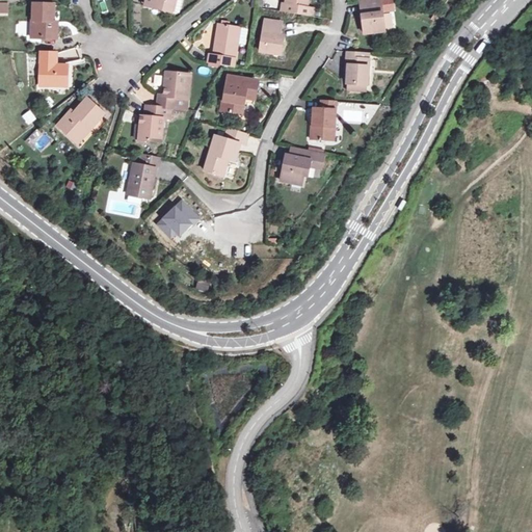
[(175,0),(148,0),(147,6),(173,12),(175,0)]
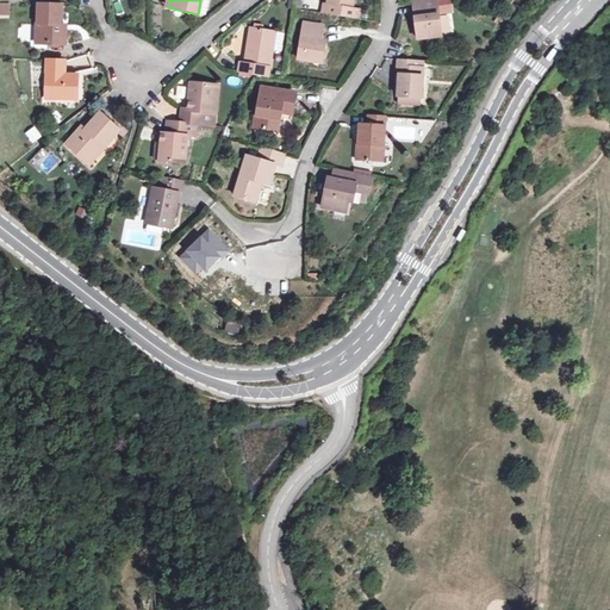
[(211,0),(200,0),(198,14),(207,17),(211,0)]
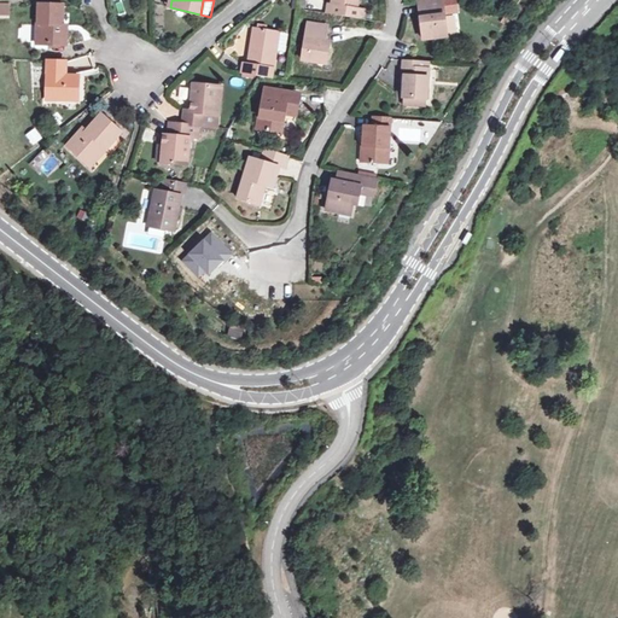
[(328,5),(327,13),(351,17),(353,10),(356,10),(357,0),(333,0),(332,6),(328,5)]
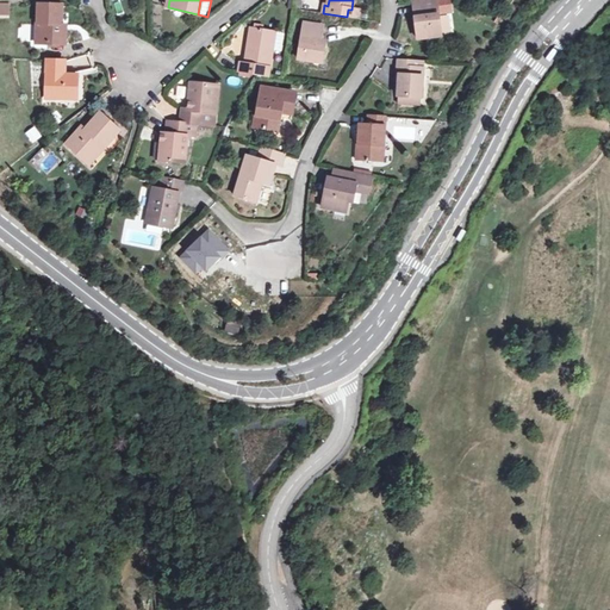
[(61,44),(62,23),(63,5),(39,4),(38,43),(61,44)]
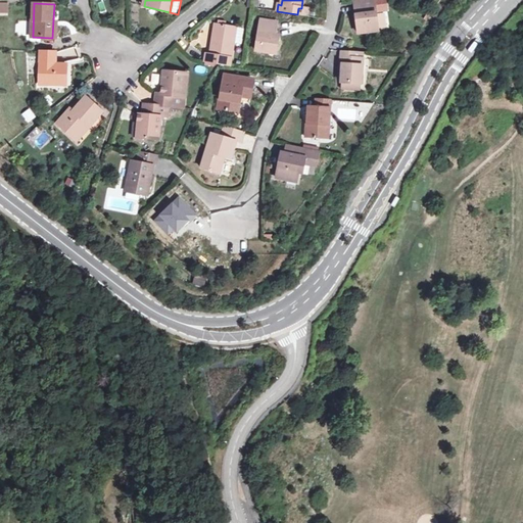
[(375,5),(354,7),(358,33),(378,31),(375,5)]
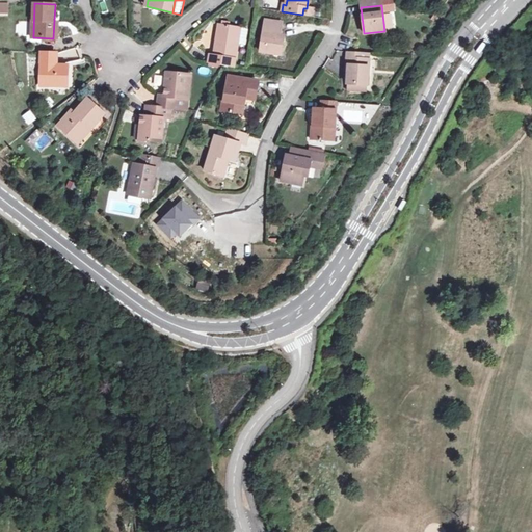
[(387,29),(395,29),(395,19),(387,19),(387,29)]
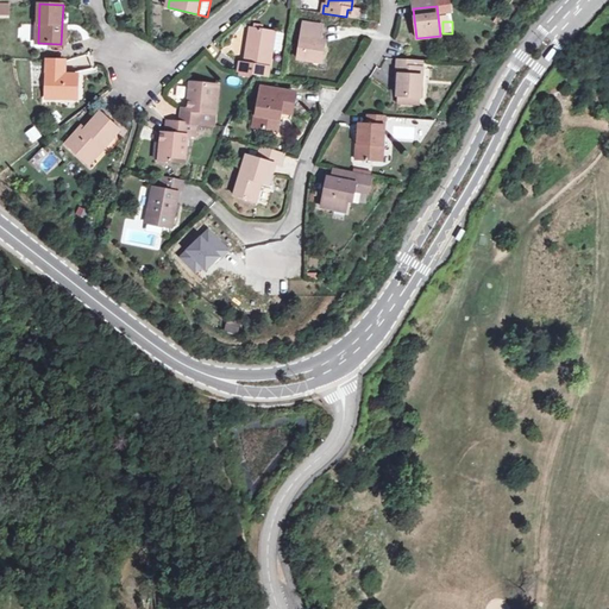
[(302,30),(321,32),(322,25),(303,23),(302,30)]
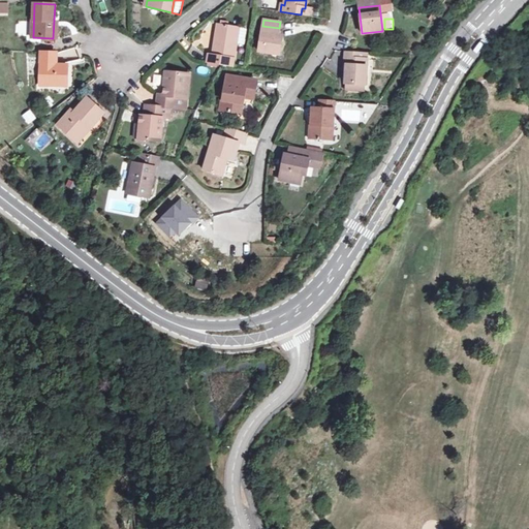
[(207,62),(234,66),(240,27),(218,24),(212,55),(209,55),(207,62)]
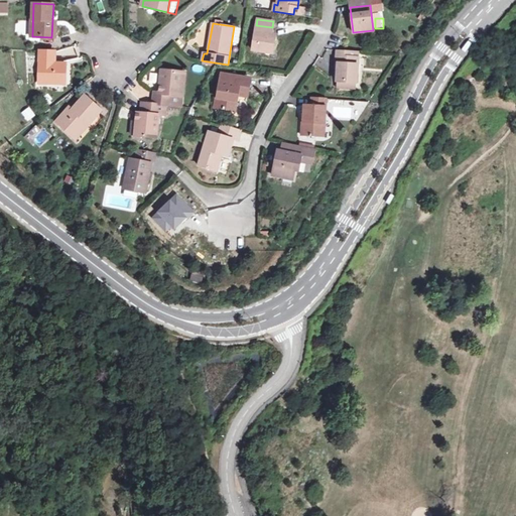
[(272,27),(256,25),(253,50),(272,53),(275,35),(271,34),(272,27)]
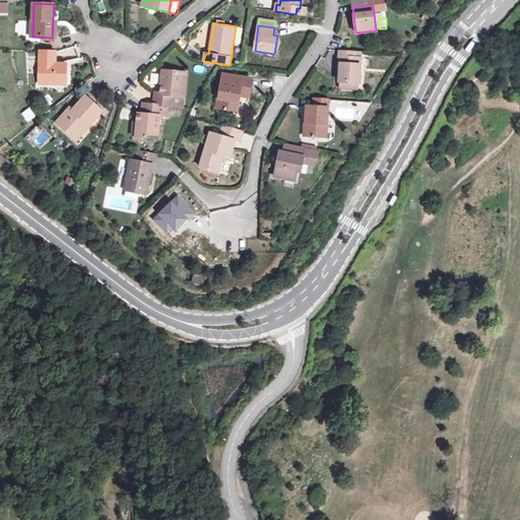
[(339,50),(338,56),(361,58),(362,51),(339,50)]
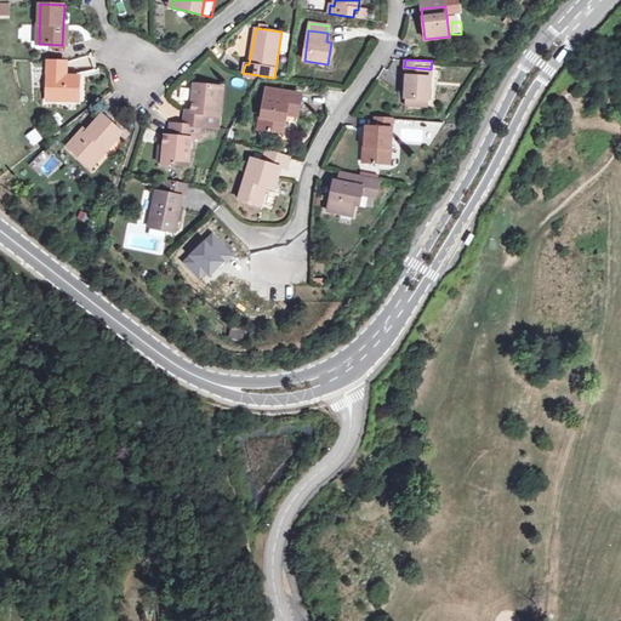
[(67,62),(49,62),(47,100),(79,101),(79,77),(67,75),(67,62)]
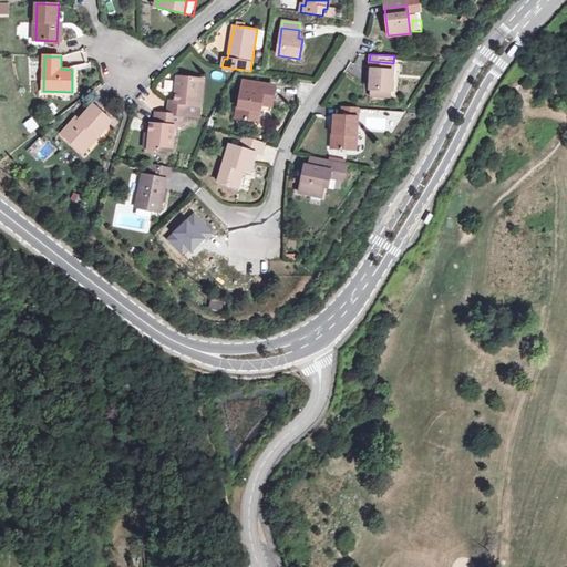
[(392,91),(393,63),(369,61),(369,70),(371,70),(370,90),(392,91)]
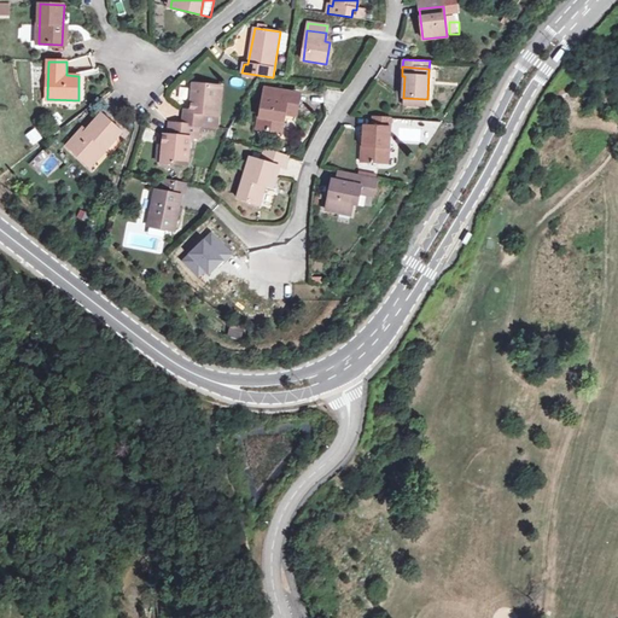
[(216,100),(217,87),(194,85),(191,112),(186,111),(185,124),(196,126),(199,126),(216,127),(219,112),(220,100),(216,100)]
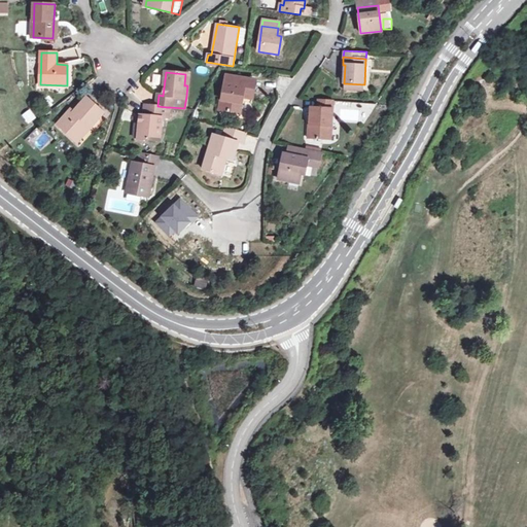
[(226,76),(222,101),(227,101),(225,111),(241,113),(243,97),(253,99),(256,82),(241,80),(241,78),(226,76)]
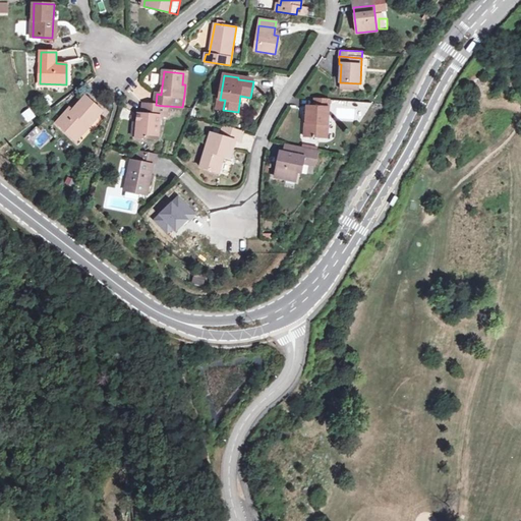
[(58,123),(74,138),(88,124),(91,127),(104,112),(85,97),(73,110),(71,109),(58,123)]
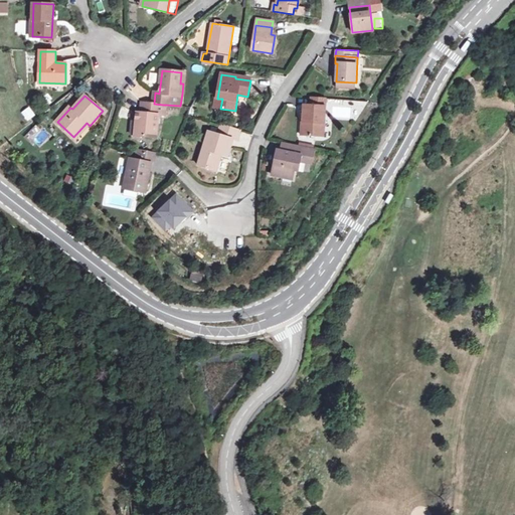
[(303,104),(302,121),(302,134),(324,135),(326,98),(311,97),(310,105),(303,104)]
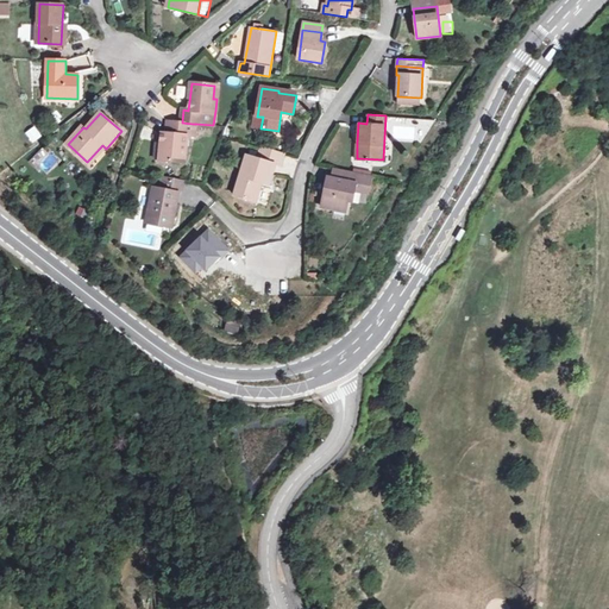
[(193,124),(182,123),(168,121),(167,133),(163,133),(162,144),(159,159),(159,161),(184,163),(188,136),(190,136),(193,124)]
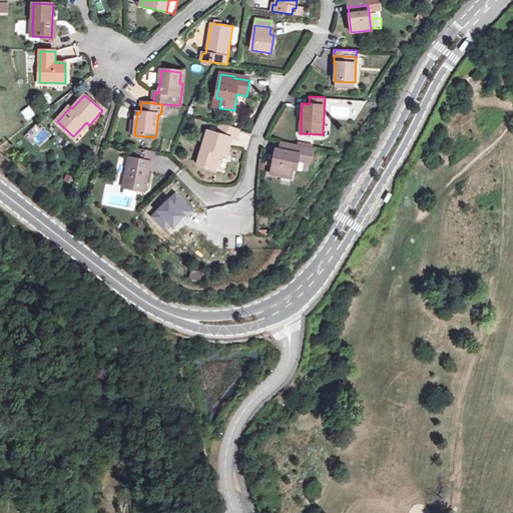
[(20,112),(28,122),(36,116),(29,106),(20,112)]
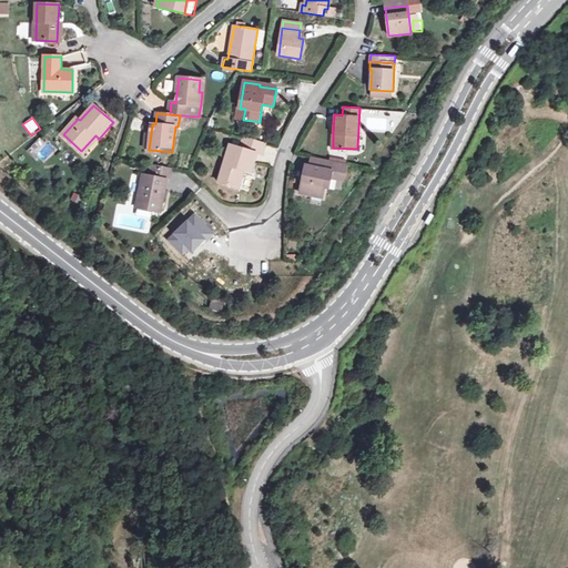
[(95,135),(81,151),(84,153),(99,139),(95,135)]
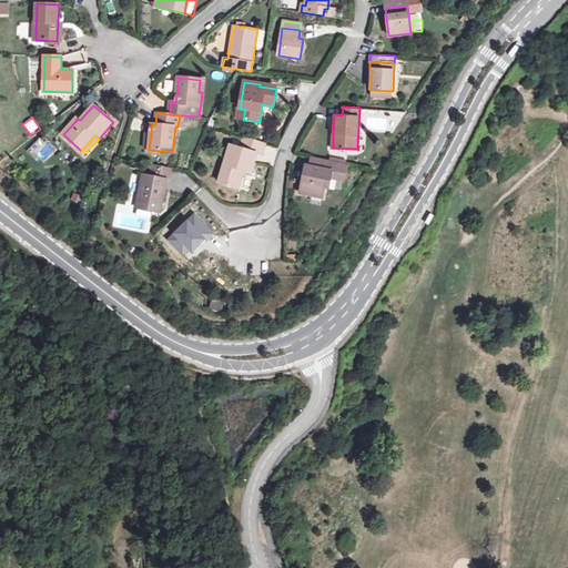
[(244,138),(241,149),(257,153),(262,155),(265,144),(244,138)]
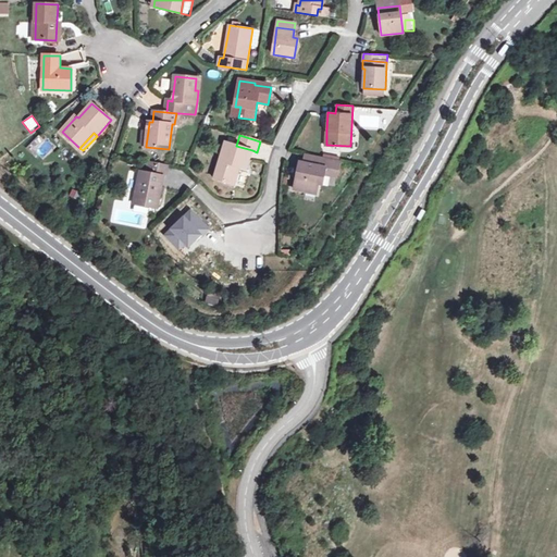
[(252,150),(236,146),(225,143),(214,178),(234,185),(239,166),(246,169),(252,150)]
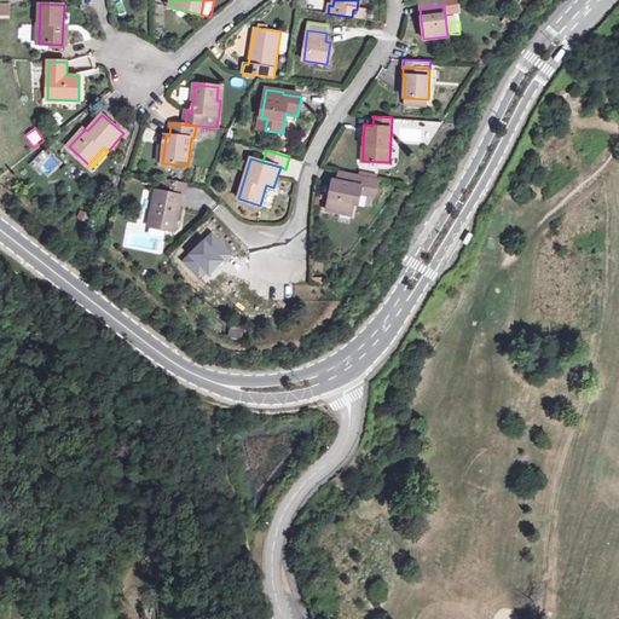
[(351,214),(353,202),(357,185),(363,185),(362,190),(375,192),(379,179),(340,172),(339,180),(334,180),(328,209),(351,214)]
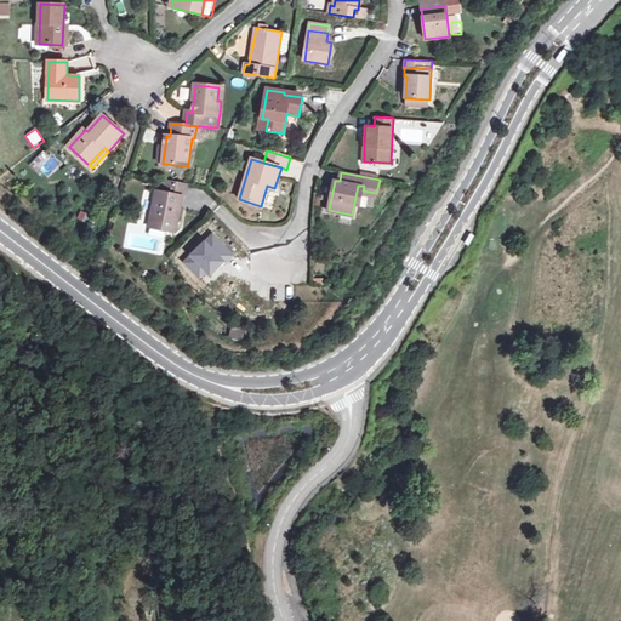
[(149,228),(175,233),(182,197),(157,192),(149,228)]
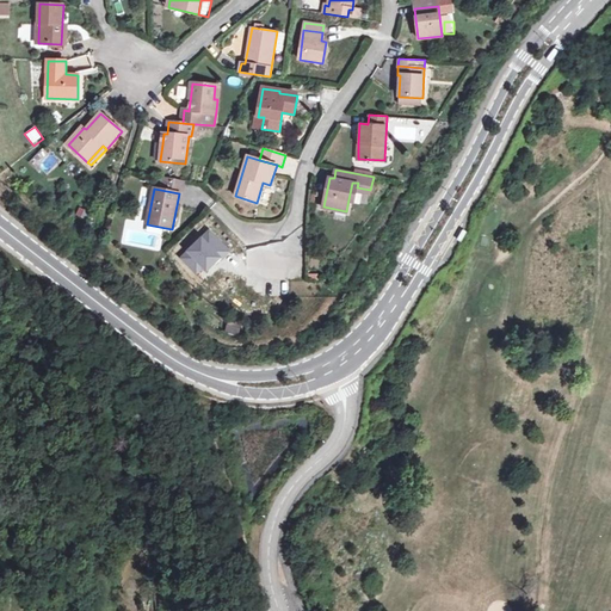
[(356,193),(355,203),(368,204),(369,195),(356,193)]
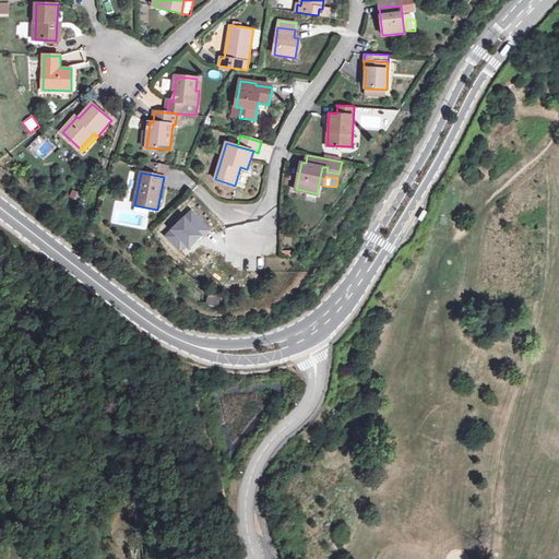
[(211,230),(191,210),(165,235),(180,251),(186,245),(189,249),(202,236),(204,237),(211,230)]
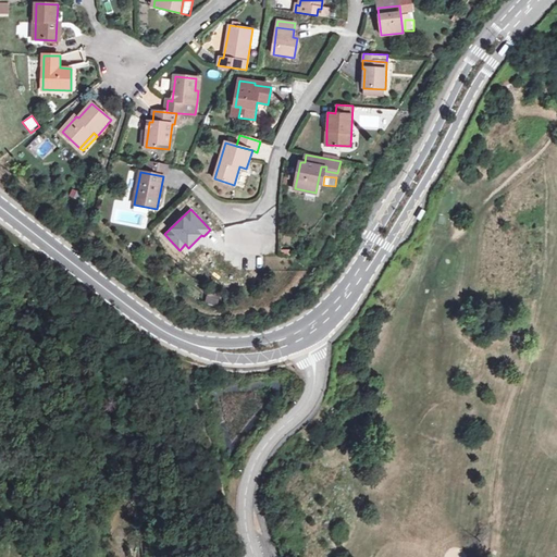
[(223,293),(209,289),(206,301),(219,306),(223,293)]
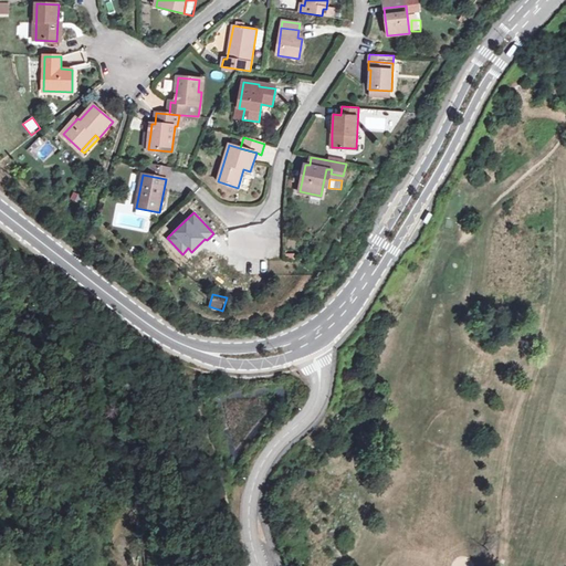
All buildings are outlined.
